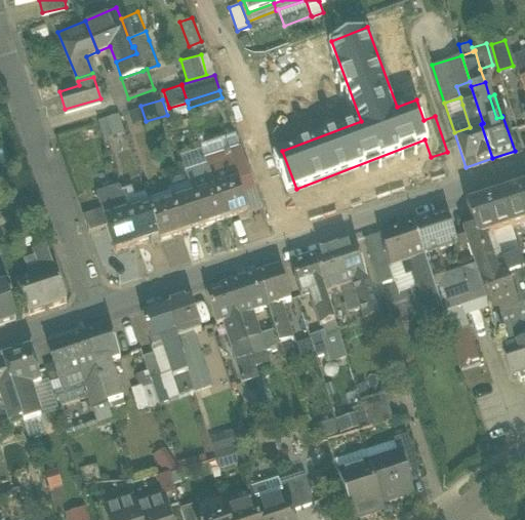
[(97,119),(103,135),(124,128),(119,112),(97,119)]
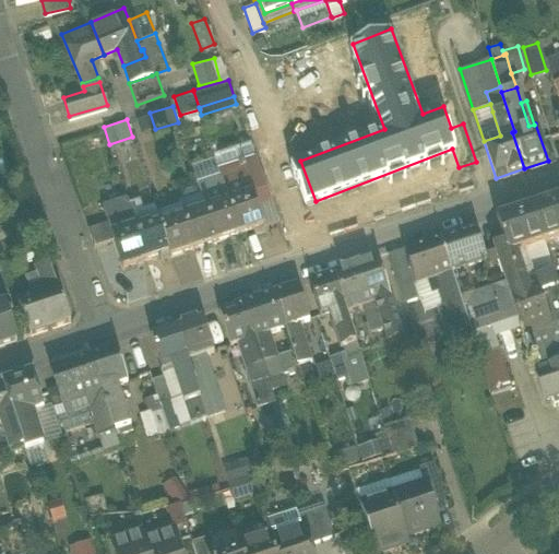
[(215,156),(218,171),(239,164),(238,160),(256,154),(250,140),(213,152),(215,156)]
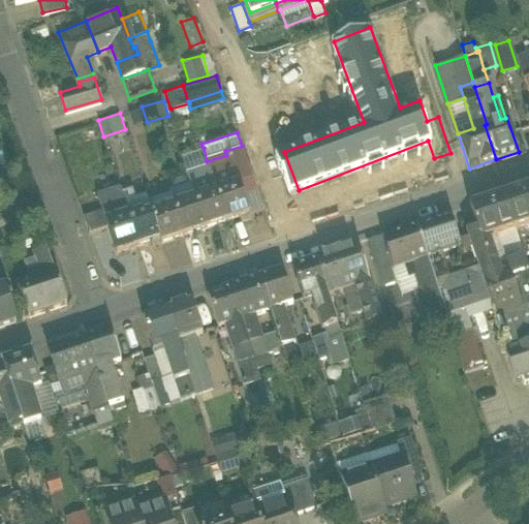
[(239,181),(242,190),(256,185),(242,146),(225,151),(226,155),(238,181),(239,181)]
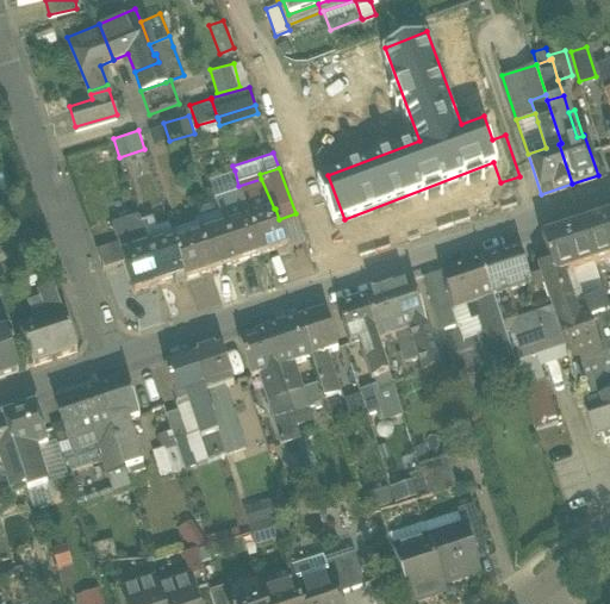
[(210,179),(215,194),(238,186),(235,170),(210,179)]
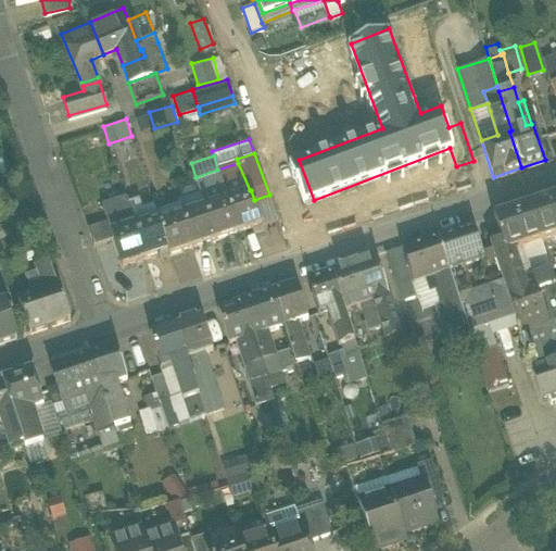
[(227,198),(228,198),(250,190),(238,163),(217,170),(227,198)]
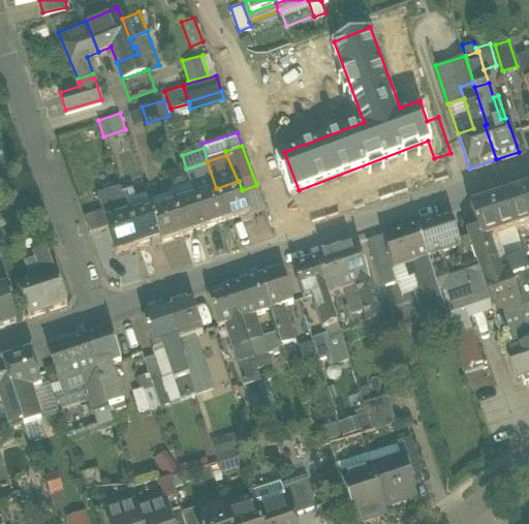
[(186,168),(190,180),(195,195),(216,188),(207,161),(186,168)]
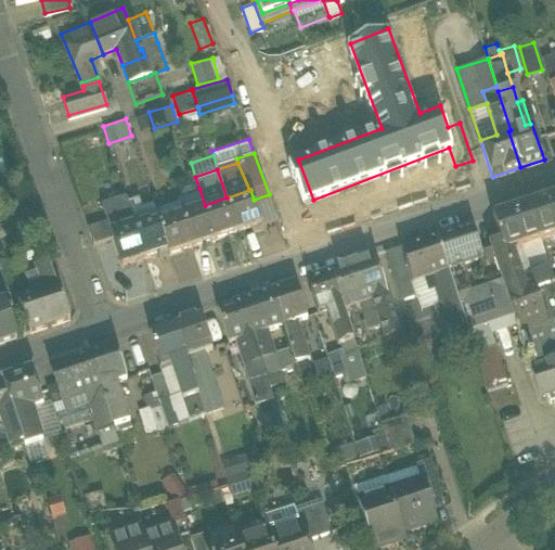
[(177,182),(180,195),(199,189),(195,177),(177,182)]
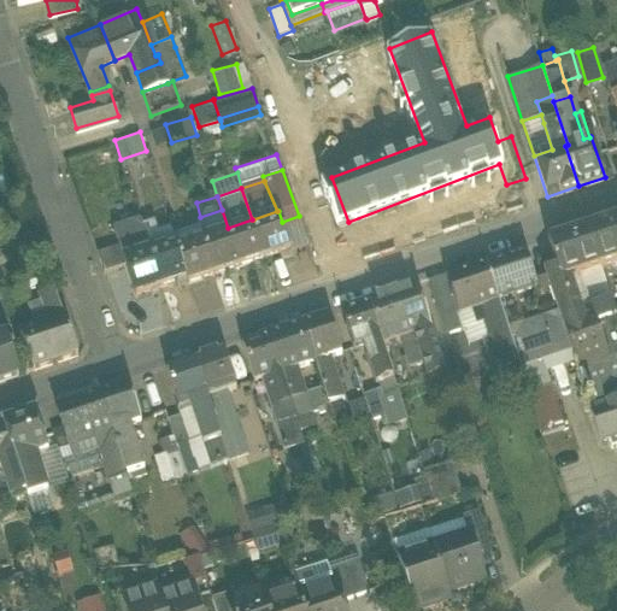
[(198,223),(203,236),(213,271),(239,263),(228,228),(222,210),(200,217),(197,218),(198,223)]
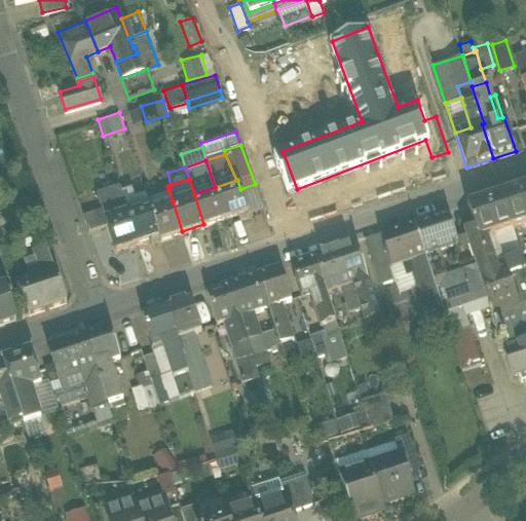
[(237,180),(236,180),(216,187),(225,217),(248,210),(240,189),(237,180)]
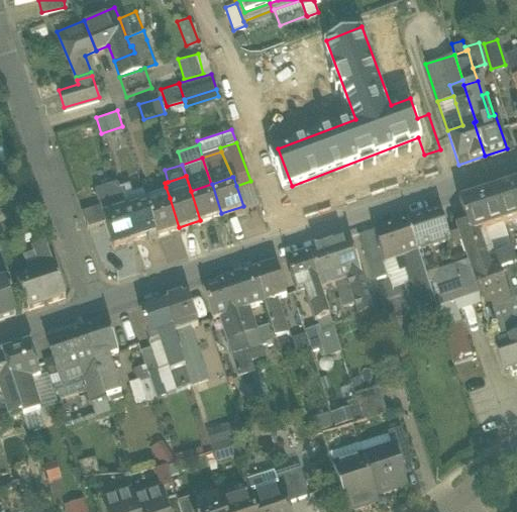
[(250,181),(236,186),(243,206),(257,201),(250,181)]
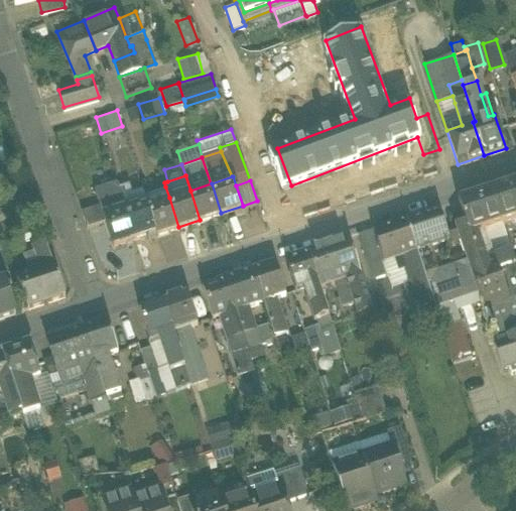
[(515,180),(491,188),(502,222),(515,217),(515,180)]
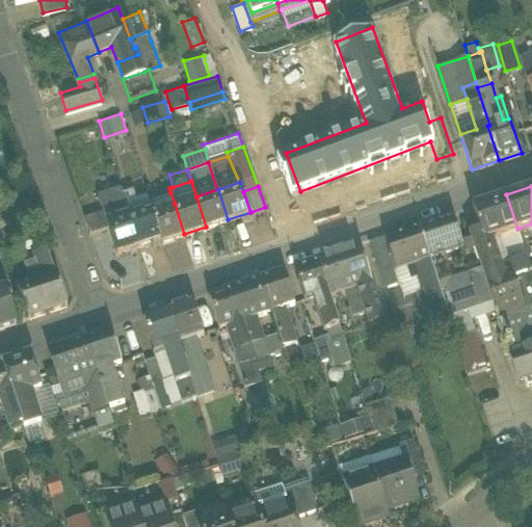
[(104,209),(107,220),(129,213),(123,192),(121,187),(99,195),(103,209),(104,209)]
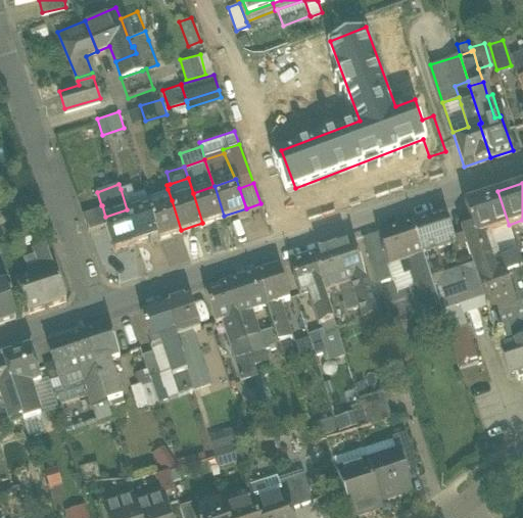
[(121,189),(127,209),(148,202),(146,196),(145,191),(132,195),(129,186),(121,189)]
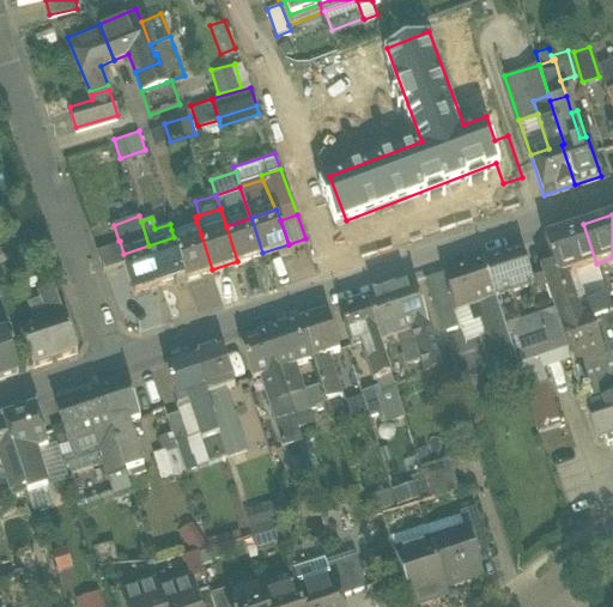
[(250,218),(226,226),(237,261),(262,253),(252,218),(250,218)]
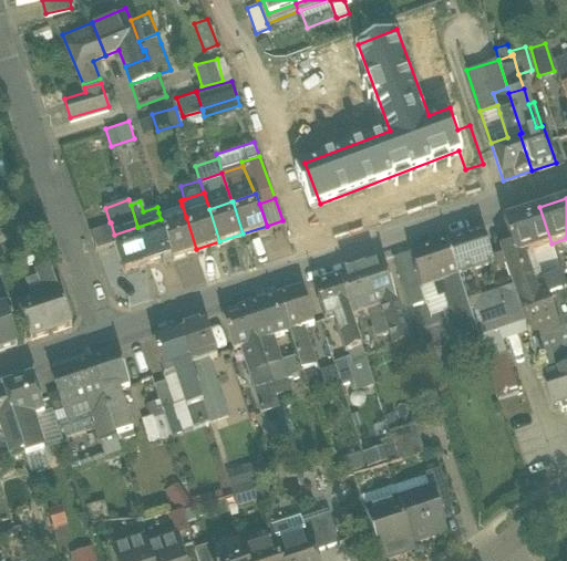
[(182,205),(158,213),(161,219),(163,225),(186,217),(182,205)]
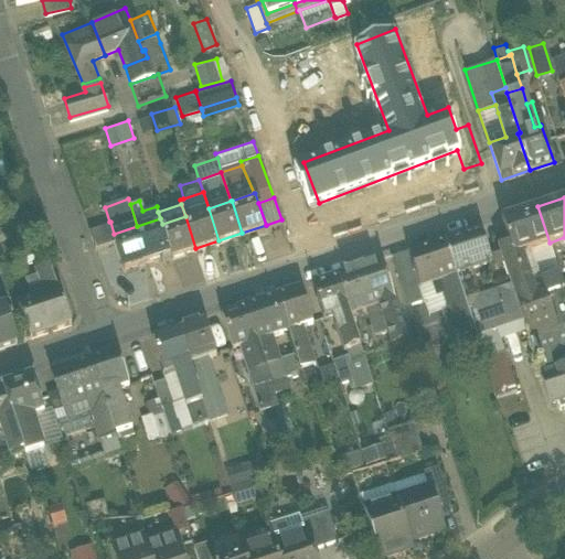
[(509,278),(512,288),(530,282),(520,253),(550,243),(537,206),(501,218),(509,242),(498,245),(509,278)]
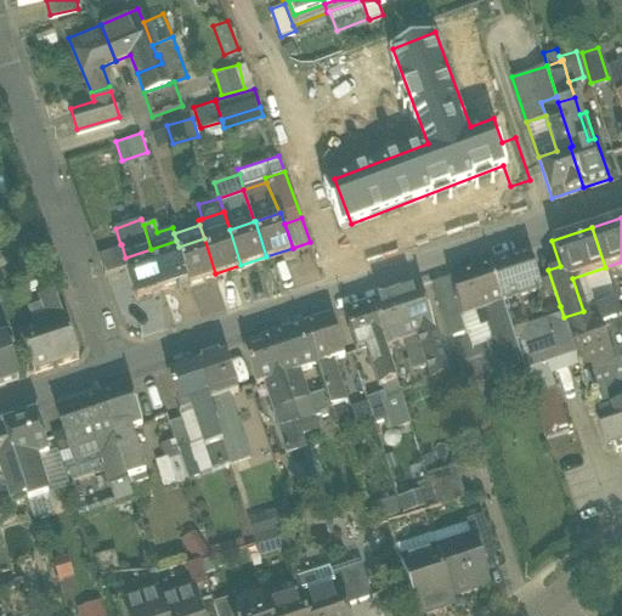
[(204,238),(179,247),(188,276),(190,281),(215,273),(204,238)]
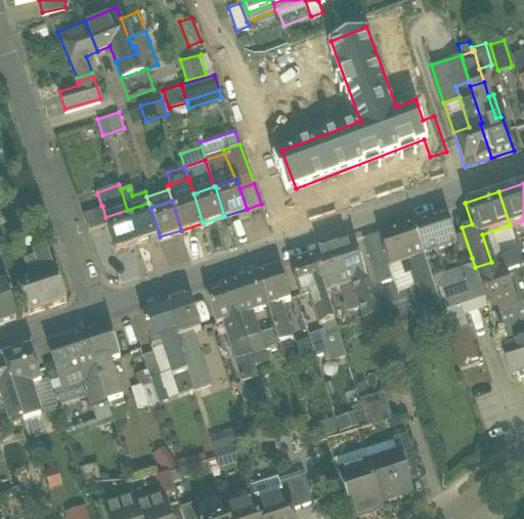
[(150,208),(148,203),(127,210),(137,240),(159,232),(150,208)]
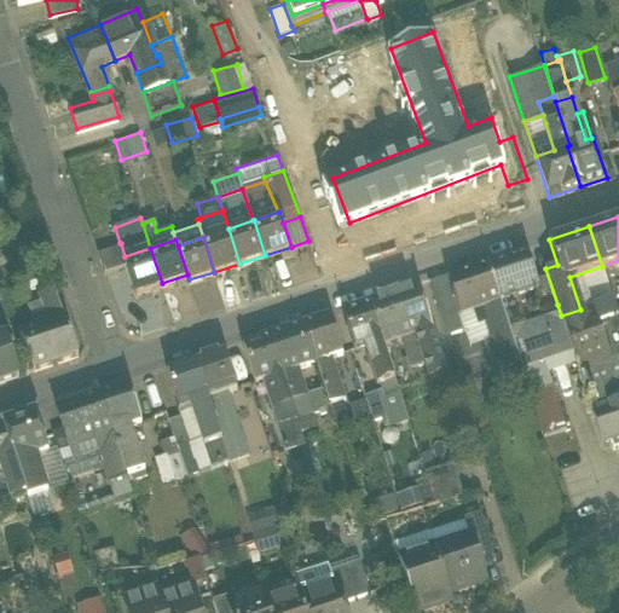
[(98,250),(105,269),(126,261),(125,256),(121,243),(120,243),(98,250)]
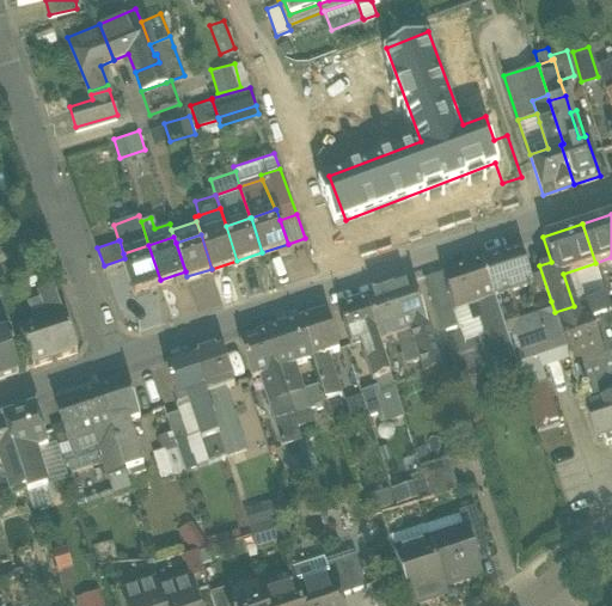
[(5,242),(0,243),(0,259),(10,257),(5,242)]
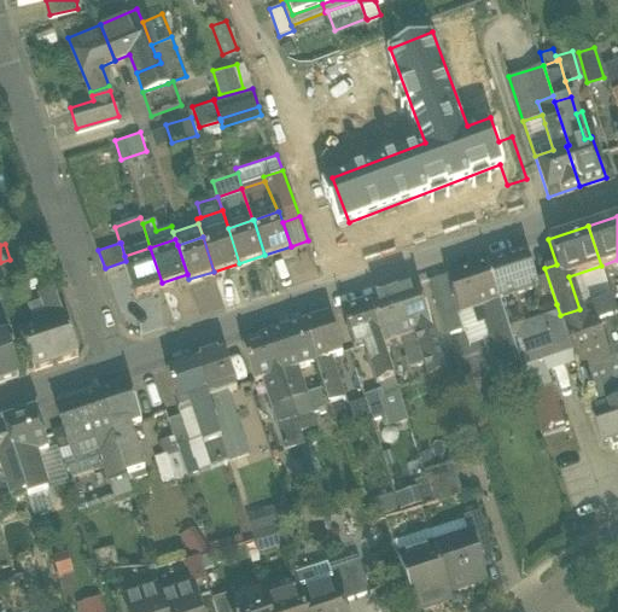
[(485,260),(499,299),(513,295),(537,286),(525,246),(485,260)]
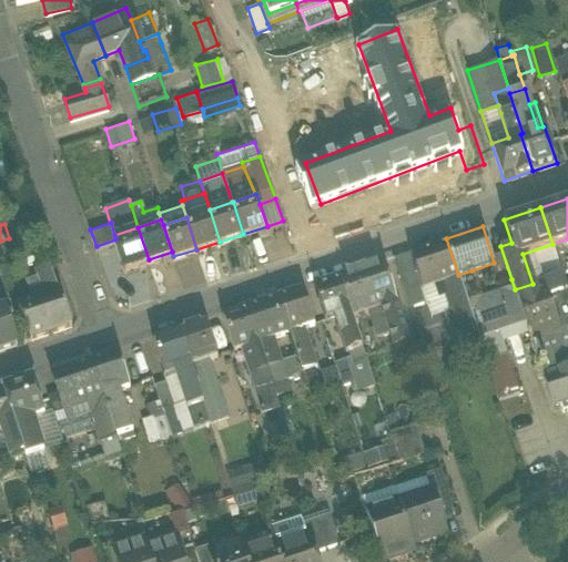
[(149,259),(138,227),(114,235),(115,239),(124,267),(149,259)]
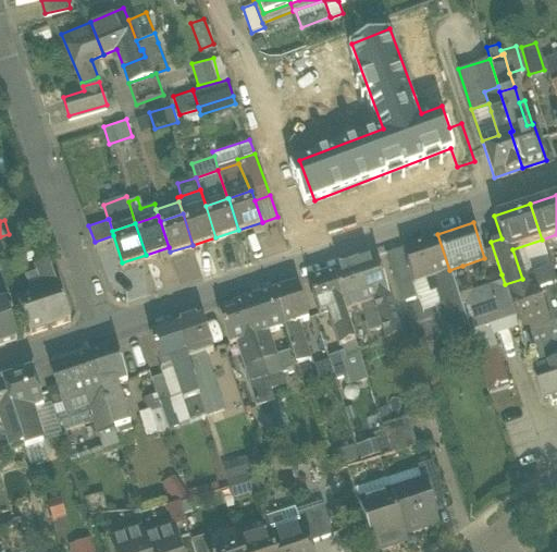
[(425,278),(449,270),(437,234),(403,246),(413,281),(425,278)]
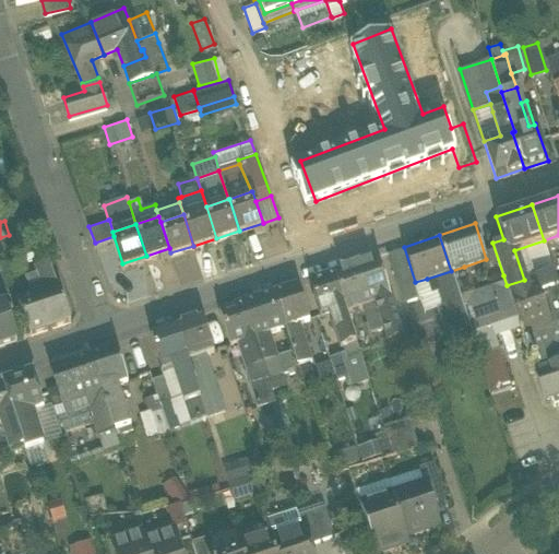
[(9,237),(0,239),(0,256),(13,252),(9,237)]
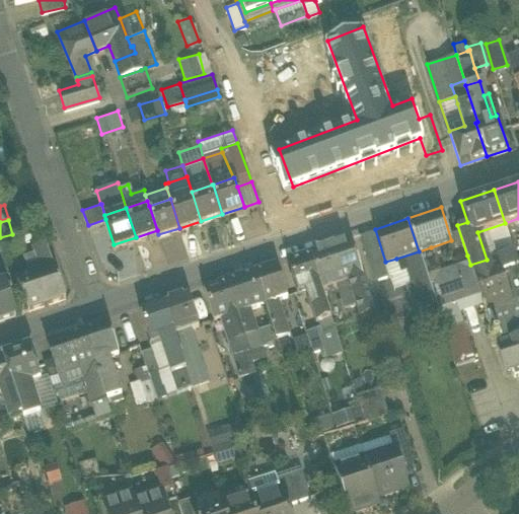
[(505,223),(477,232),(487,260),(513,250),(505,223)]
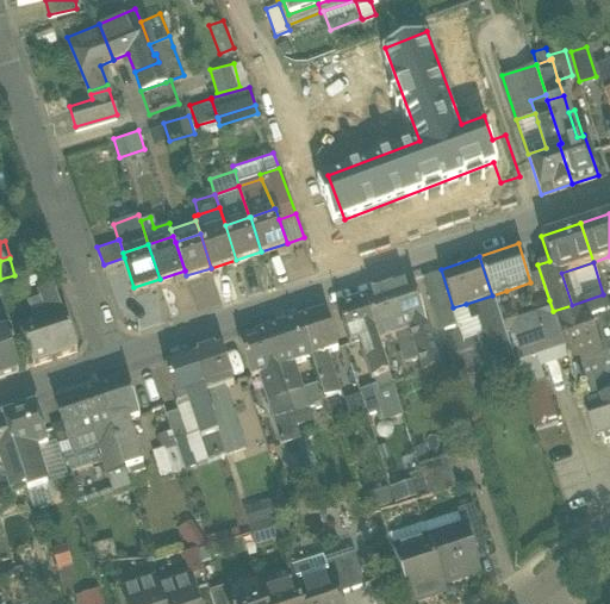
[(423,275),(440,328),(458,322),(453,307),(441,269),(423,275)]
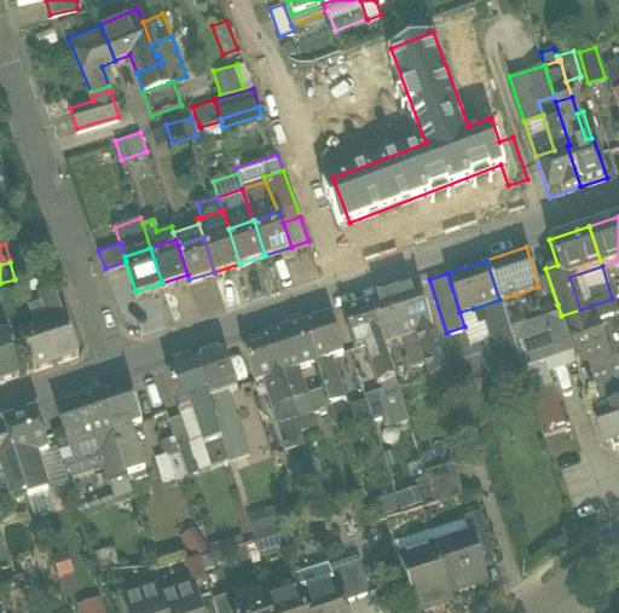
[(418,283),(369,299),(383,342),(401,336),(415,333),(424,360),(429,376),(446,370),(418,283)]
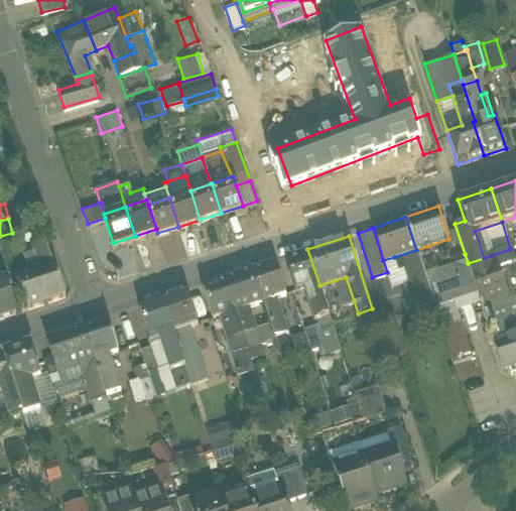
[(16,274),(27,305),(65,293),(44,238),(36,240),(35,237),(29,239),(32,247),(39,266),(27,270),(16,274)]
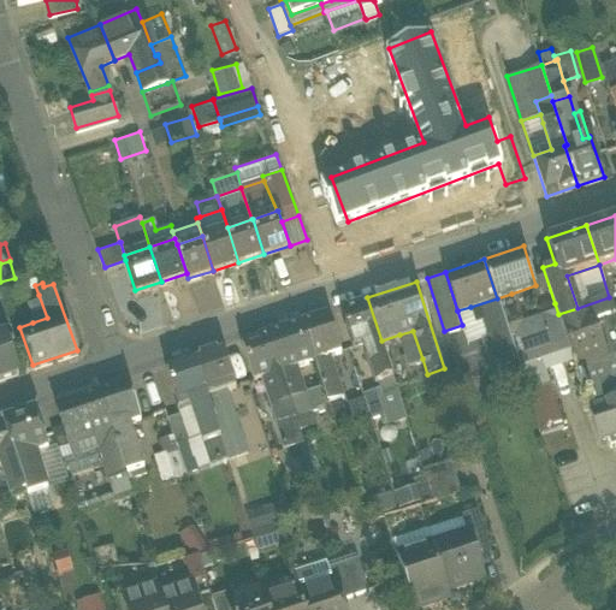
[(519,315),(511,294),(497,298),(505,326),(521,321),(519,315)]
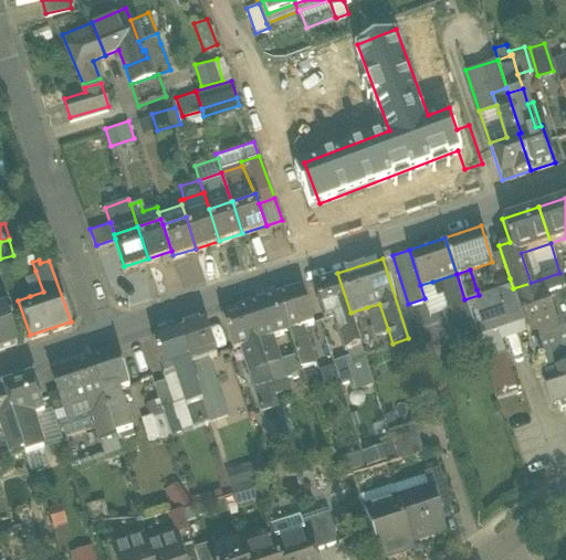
[(23,276),(30,296),(43,292),(35,271),(23,276)]
